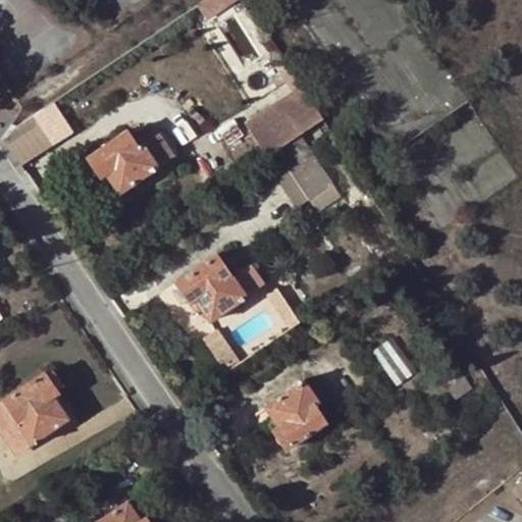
[(23,163),(77,129),(58,99),(4,133),(23,163)]
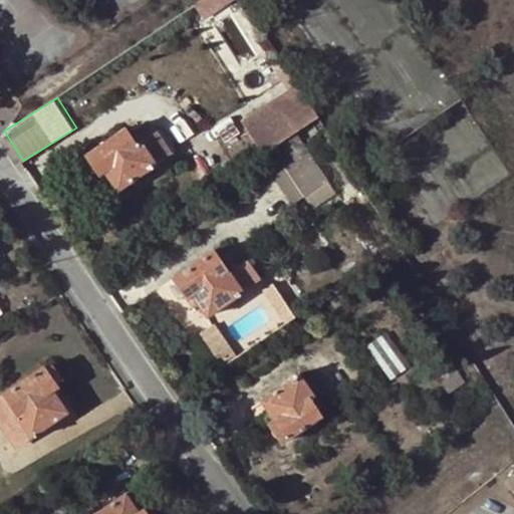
[(270,131),(276,139),(292,126),(280,108),(267,118),(272,129),(270,131)]
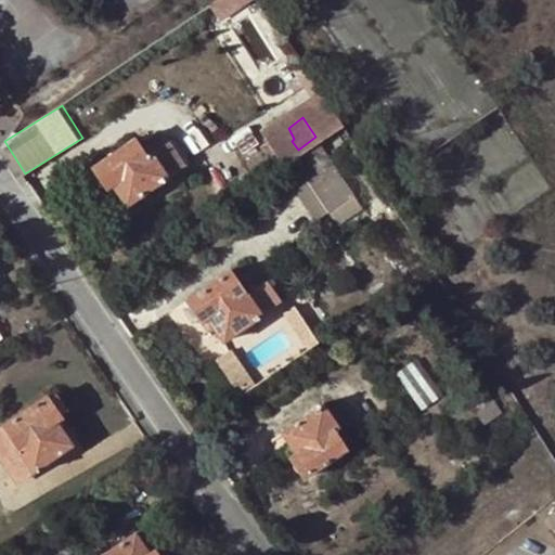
[(315,137),(298,150),(308,165),(310,164),(317,171),(320,177),(305,188),(298,192),(314,215),(318,221),(331,213),(340,226),(364,209),(315,137)]
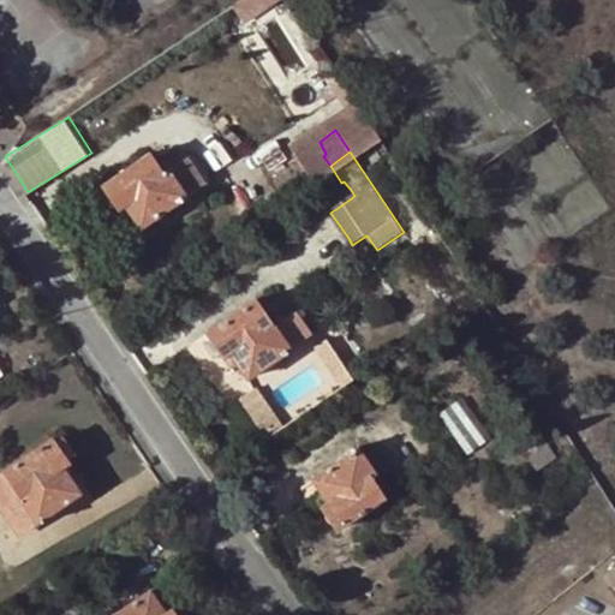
[(141,226),(185,195),(168,171),(162,174),(150,155),(102,186),(118,209),(125,203),(141,226)]
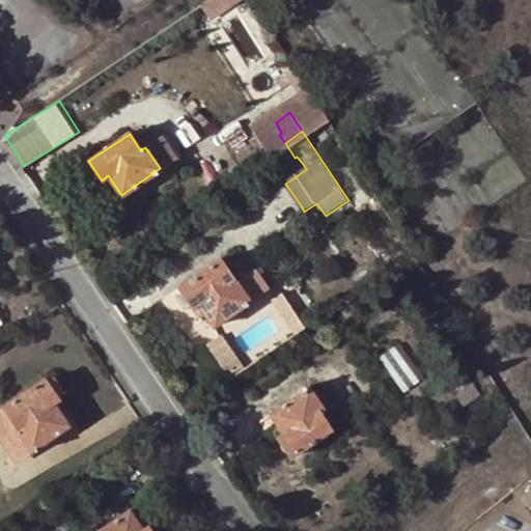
[(306,169),(303,164),(288,172),(291,179),(306,169)]
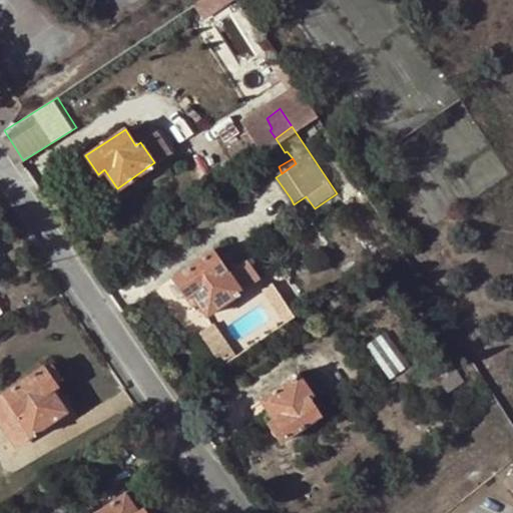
[(192,294),(200,307),(207,315),(257,281),(243,262),(229,272),(213,249),(172,278),(175,281),(183,294),(186,298),(192,294)]
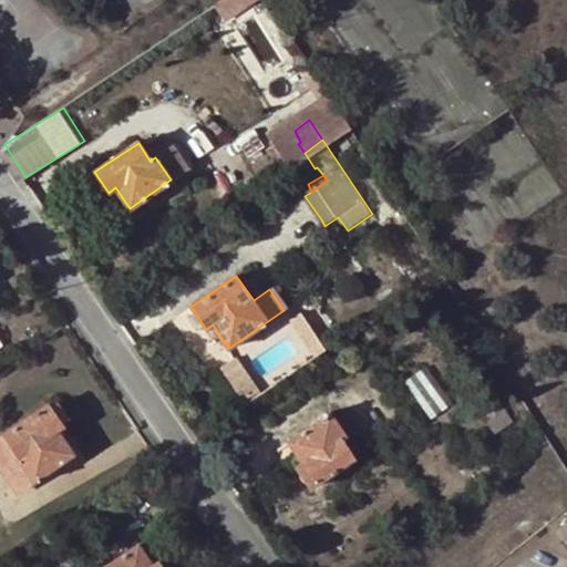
[(197,329),(203,325),(194,310),(187,315),(197,329)]
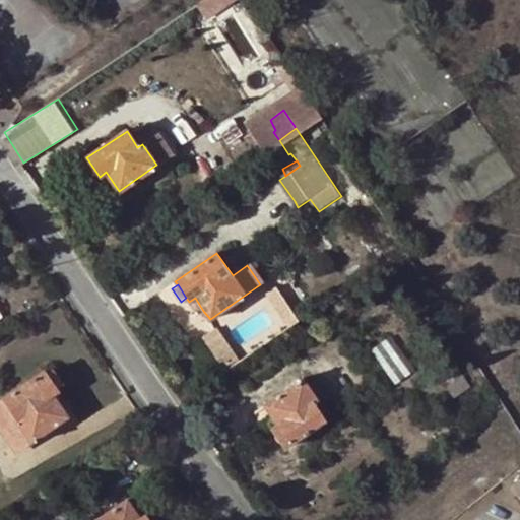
[(198,315),(203,311),(195,298),(189,302),(198,315)]
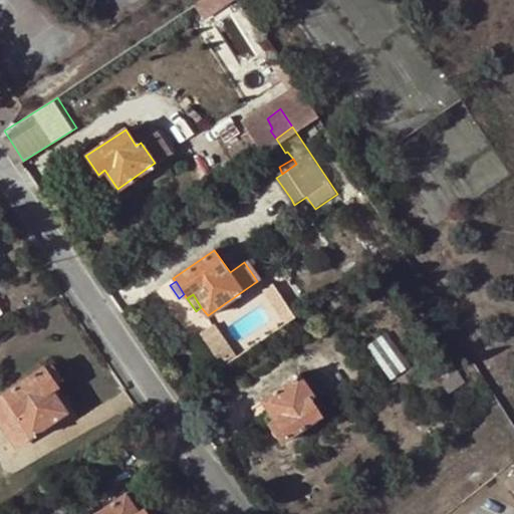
[(203,329),(226,361),(239,352),(215,320),(203,329)]
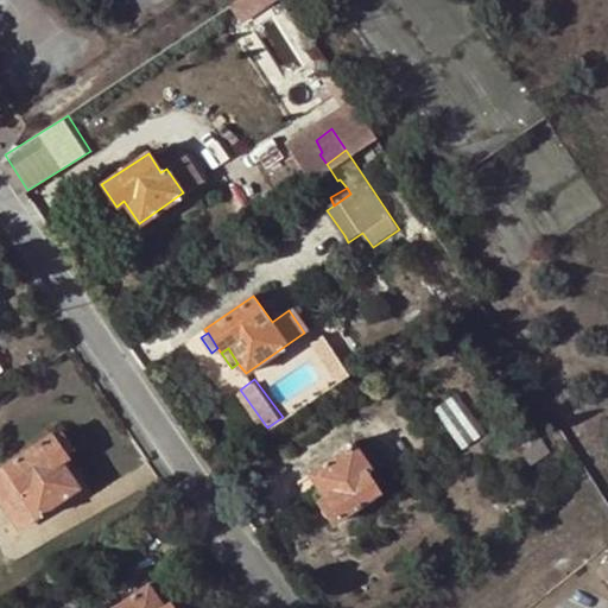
[(533,464),(551,453),(533,426),(517,438),(526,450),(523,451),(533,464)]
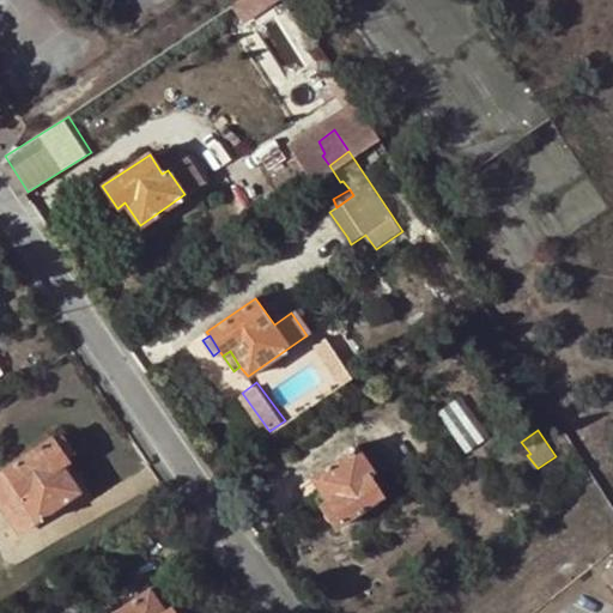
[(56,439),(67,456),(76,451),(65,434),(56,439)]
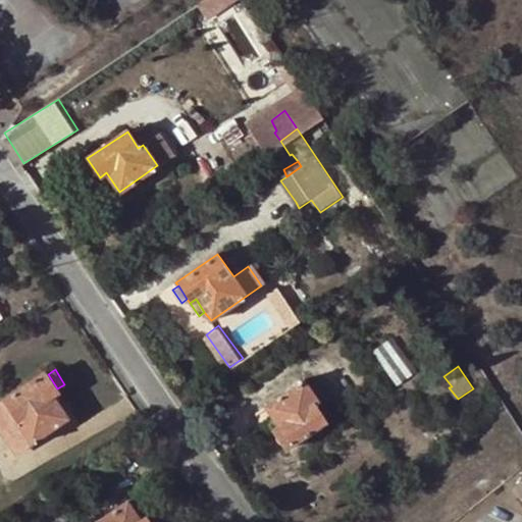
[(67,418),(60,409),(53,397),(60,393),(57,388),(48,374),(46,371),(1,400),(16,421),(32,442),(67,418)]
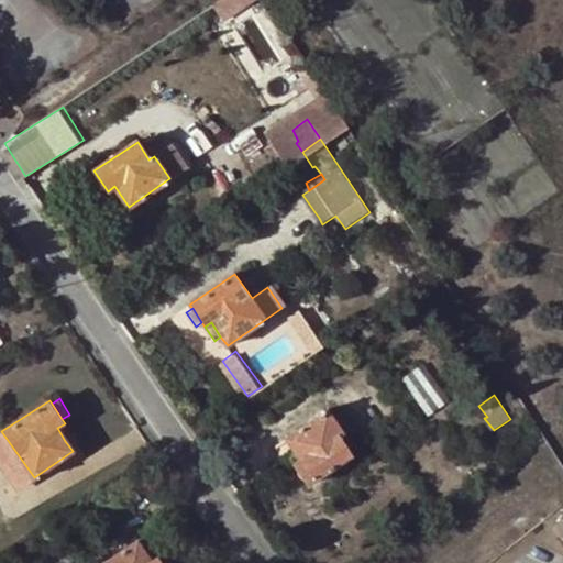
[(309,486),(352,456),(340,437),(344,433),(327,410),(286,440),(299,459),(294,464),(309,486)]
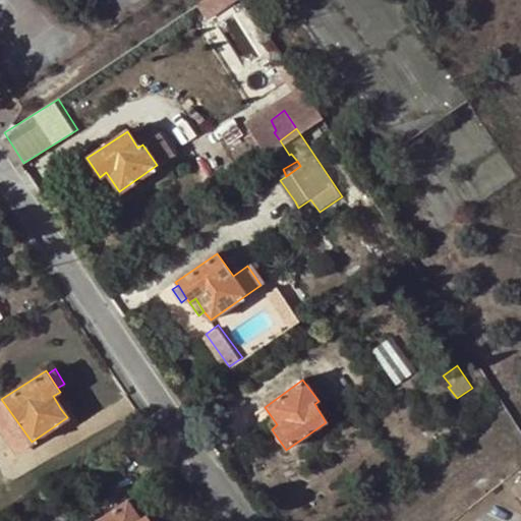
[(53,396),(60,408),(68,403),(60,392),(53,396)]
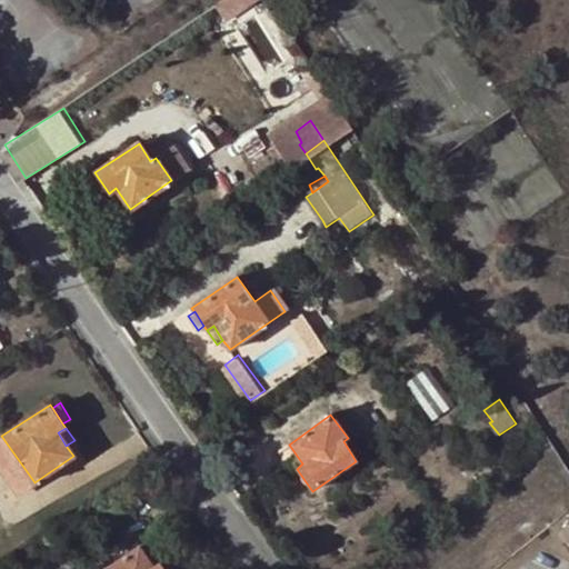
[(18,459),(1,436),(0,437),(0,457),(7,467),(18,459)]
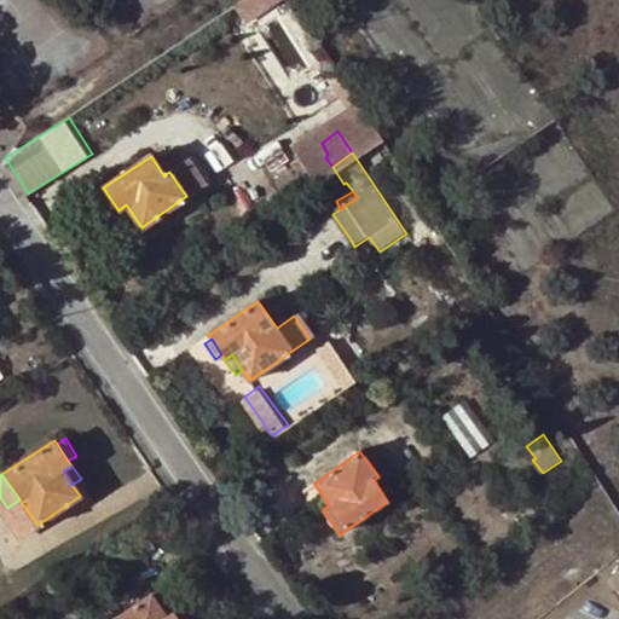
[(25,533),(38,525),(19,499),(7,508),(25,533)]
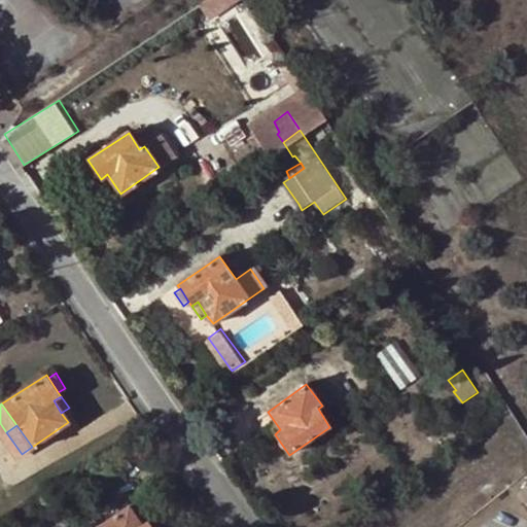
[(526,507),(526,485),(516,494),(526,507)]
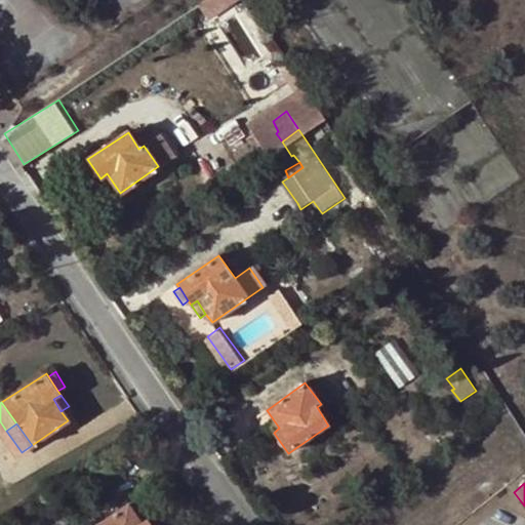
[(151,524),(148,520),(142,524),(127,505),(97,524),(151,524)]
